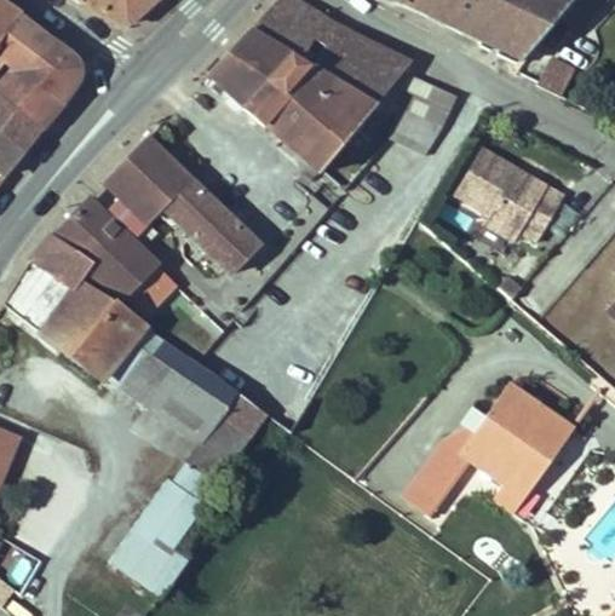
[(0,0),(0,45),(24,15),(4,0),(0,0)]
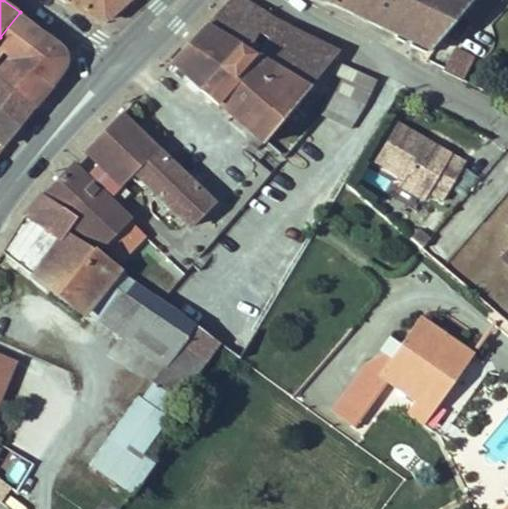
[(69,0),(107,18),(109,18),(129,0),(69,0)]
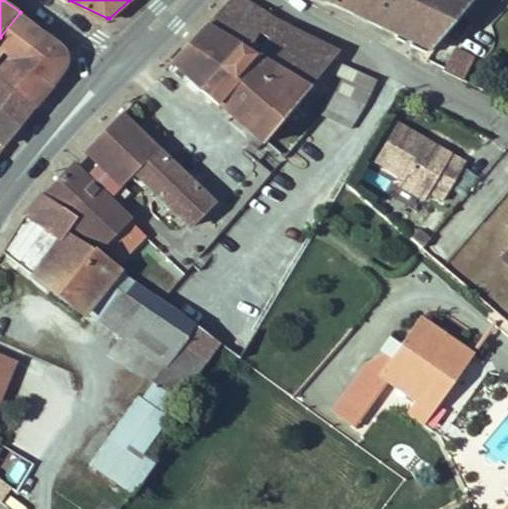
[(230,0),(174,59),(266,141),(293,109),(324,72),(342,51),(284,21),(269,13),(259,6),(248,0),(230,0)]
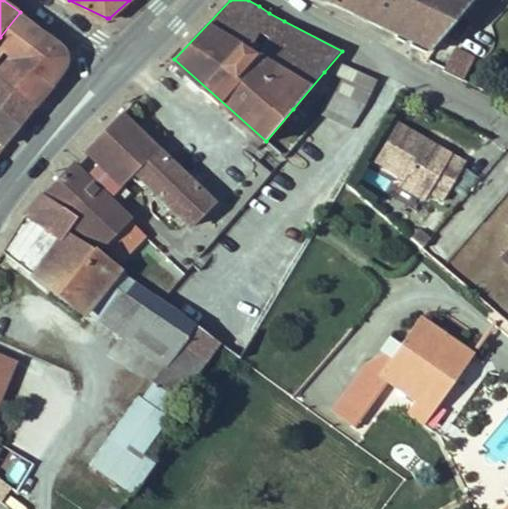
[(335,0),(436,50),(467,13),(467,12),(477,0),(335,0)]
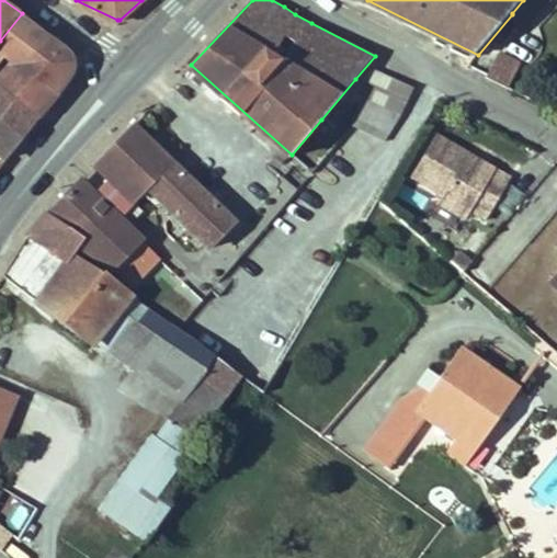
[(523,0),(512,13),(512,14),(525,25),(548,0),(523,0)]
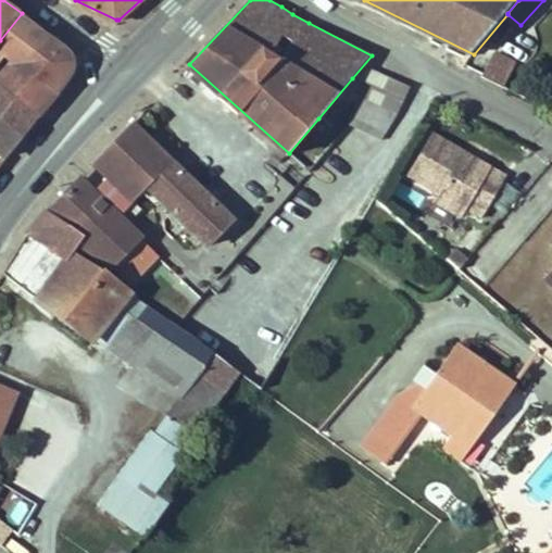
[(0,40),(0,61),(8,51),(19,60),(23,63),(49,36),(22,13),(0,40)]
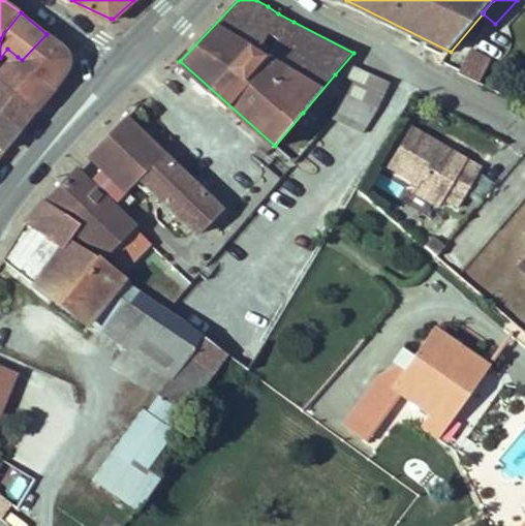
[(18,57),(0,78),(0,79),(36,107),(68,66),(66,50),(58,43),(47,34),(22,60),(18,57)]
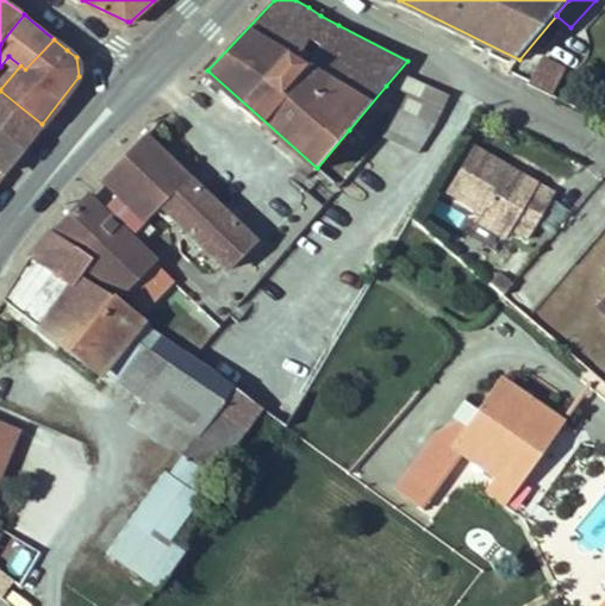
[(547,55),(532,82),(555,93),(567,67),(547,55)]
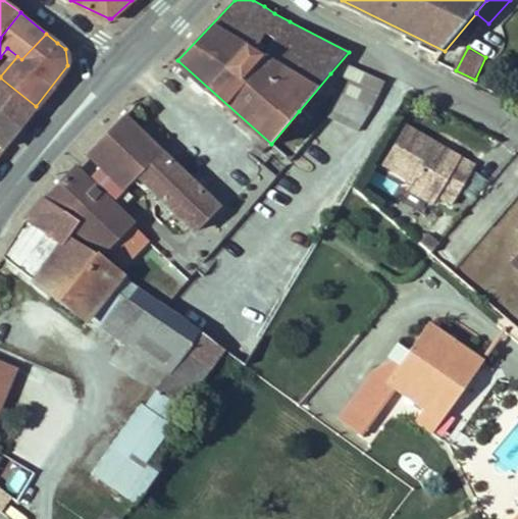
[(387,79),(348,61),(337,87),(342,89),(330,113),(362,127),(376,105),(387,79)]
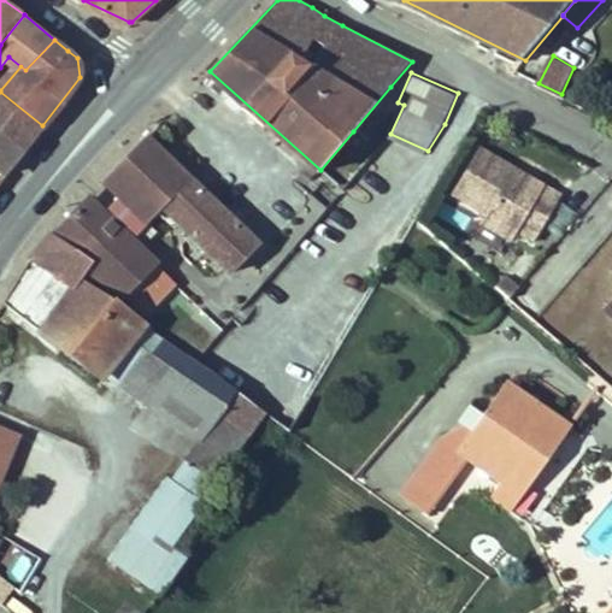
[(0,128),(25,147),(42,125),(0,92),(0,128)]
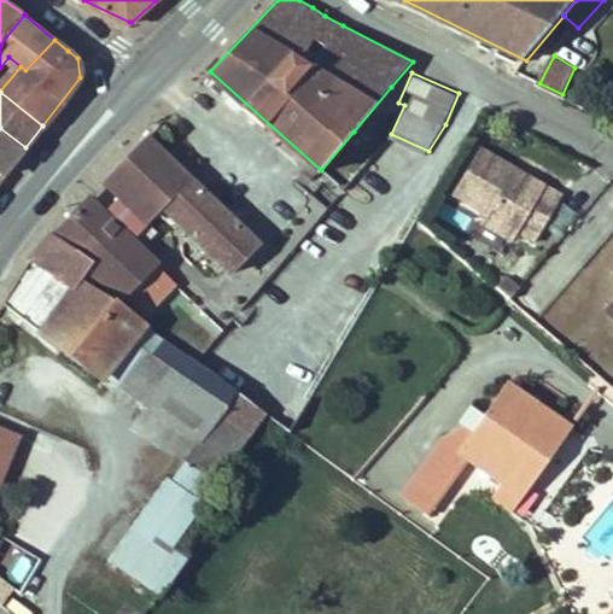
[(0,179),(25,147),(0,128),(0,179)]
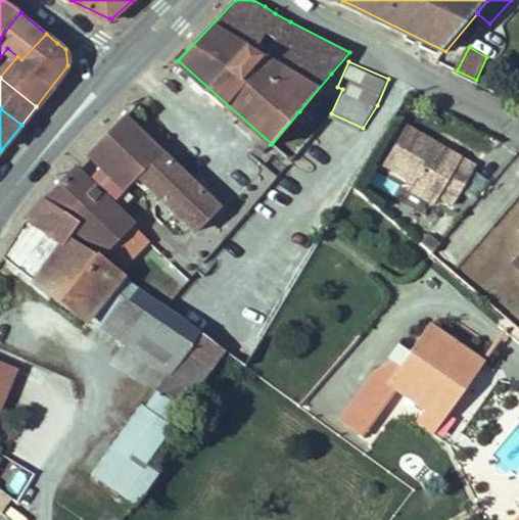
[(123,119),(92,150),(128,186),(140,173),(197,228),(220,206),(126,115),(123,119)]
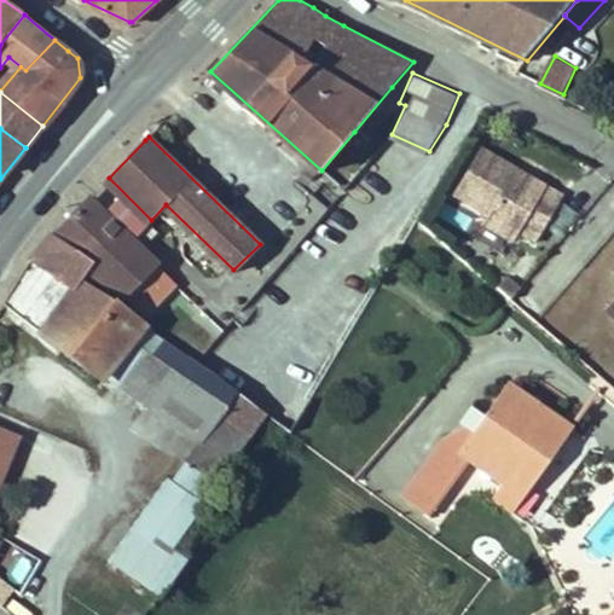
[(567,193),(485,146),(458,192),(491,212),(522,230),(539,241),(567,193)]
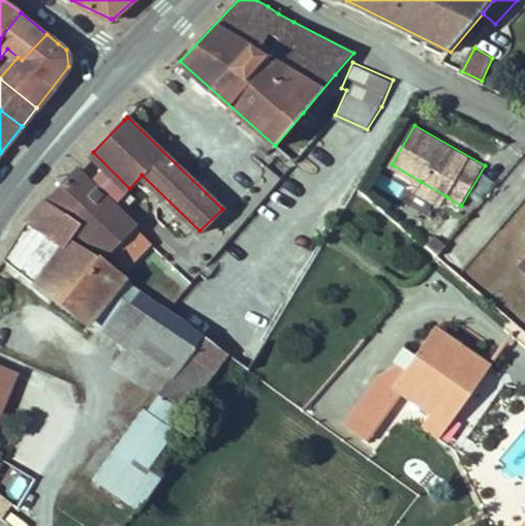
[(129,188),(93,152),(91,154),(101,164),(88,178),(114,204),(118,199),(126,208),(136,195),(129,188)]
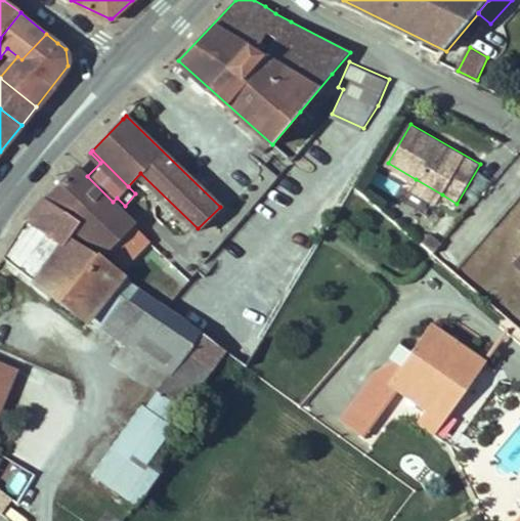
[(59,183),(46,198),(81,223),(78,228),(110,251),(111,250),(126,265),(153,239),(113,202),(87,176),(77,166),(59,183)]
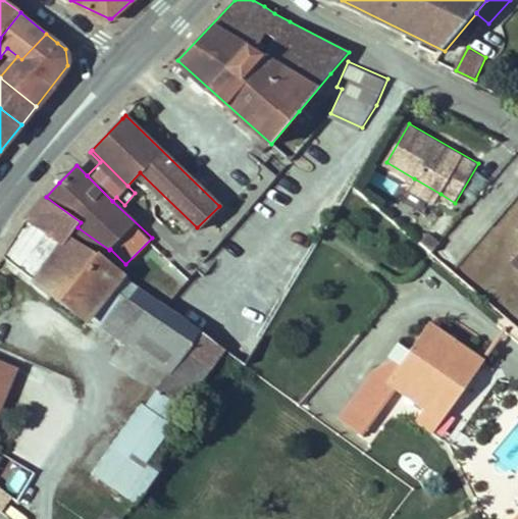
[(436,203),(441,194),(414,178),(410,187),(436,203)]
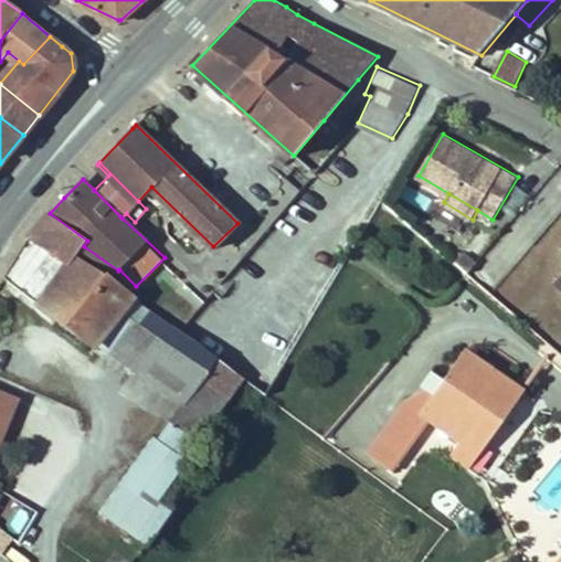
[(34,231),(7,275),(41,303),(50,290),(66,303),(57,315),(95,345),(134,296),(135,294),(107,273),(105,275),(78,255),(84,246),(87,241),(50,213),(43,221),(34,231)]
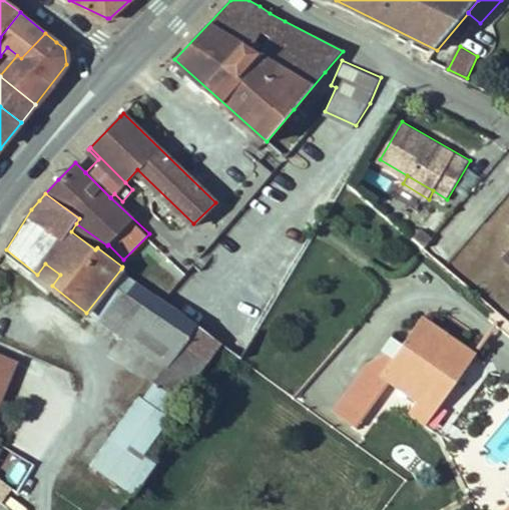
[(165,368),(196,323),(164,301),(121,269),(86,313),(165,368)]
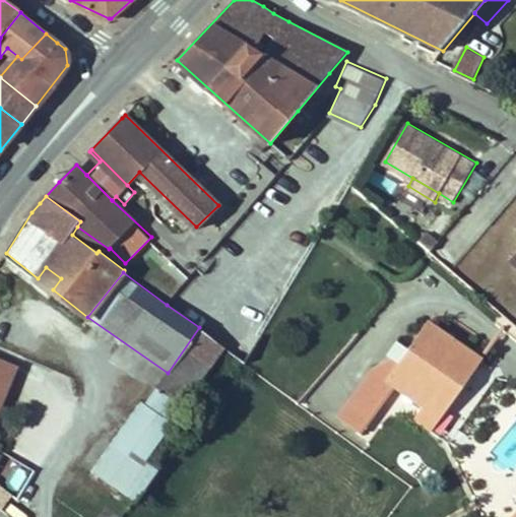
[(402,363),(390,380),(398,386),(426,405),(434,396),(448,406),(482,358),(432,321),(411,349),(402,363)]
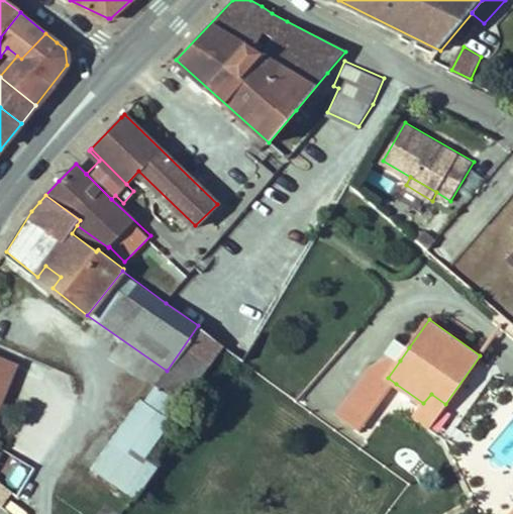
[(182,405),(223,346),(198,325),(167,371),(156,387),(182,405)]
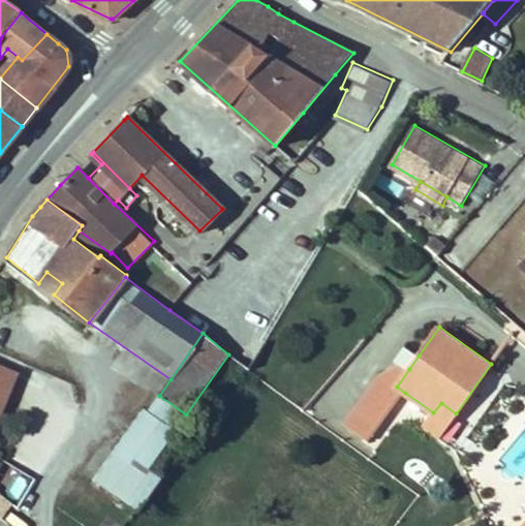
[(407,351),(402,359),(403,364),(409,369),(419,356),(412,350),(407,351)]
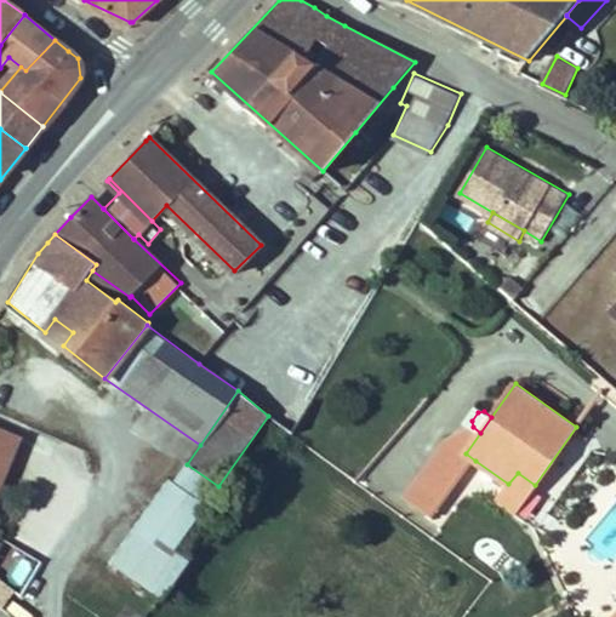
[(0,487),(22,438),(0,427),(0,487)]
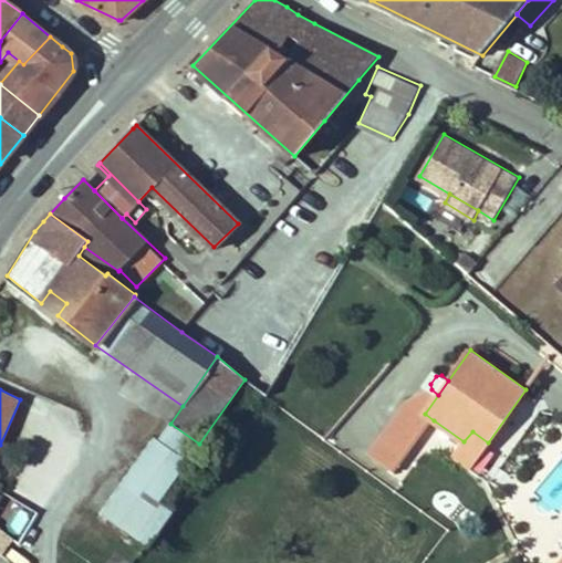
[(409,400),(372,454),(396,471),(434,420),(425,414),(438,395),(432,389),(430,389),(409,400)]
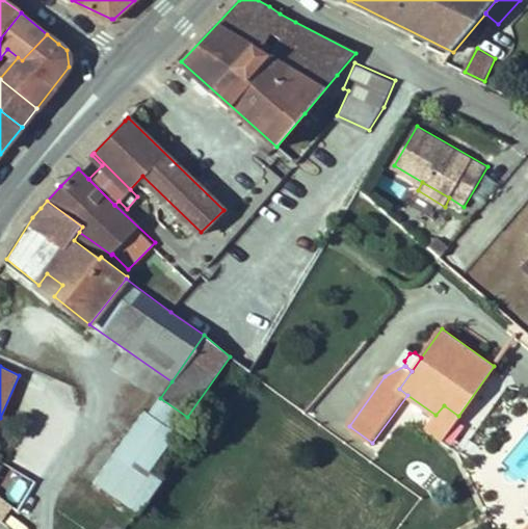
[(174,434),(187,417),(160,398),(148,416),(174,434)]
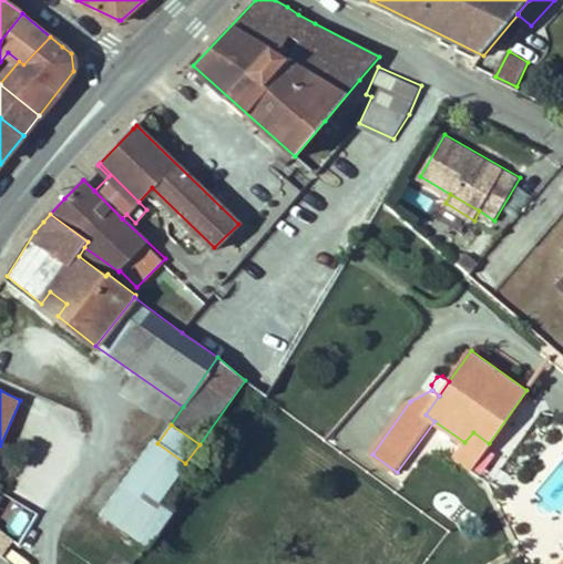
[(464,442),(457,457),(472,467),(489,443),(473,432),(464,442)]
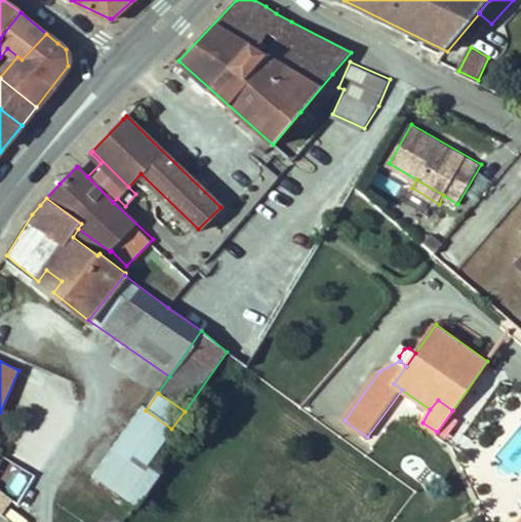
[(131,513),(157,476),(154,474),(158,467),(149,460),(171,429),(146,410),(142,407),(88,483),(131,513)]
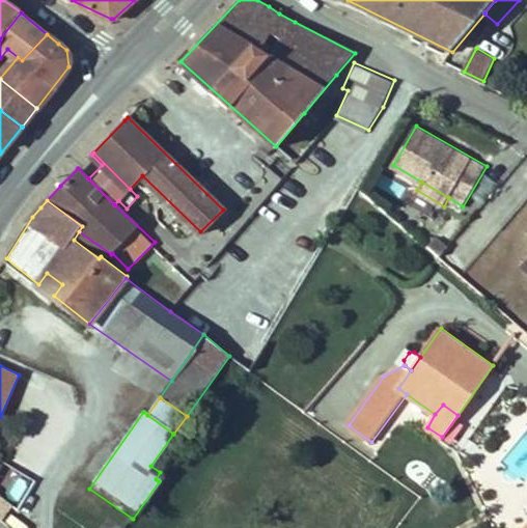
[(102,527),(126,527),(127,527),(111,516),(102,527)]
